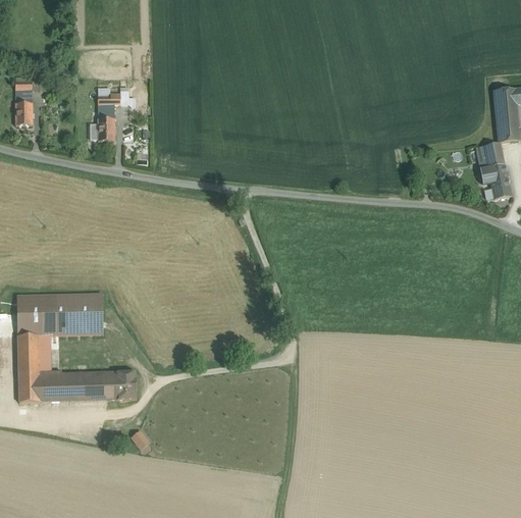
[(14,89),(14,102),(31,102),(31,89),(31,80),(29,80),(14,81),(14,89)]
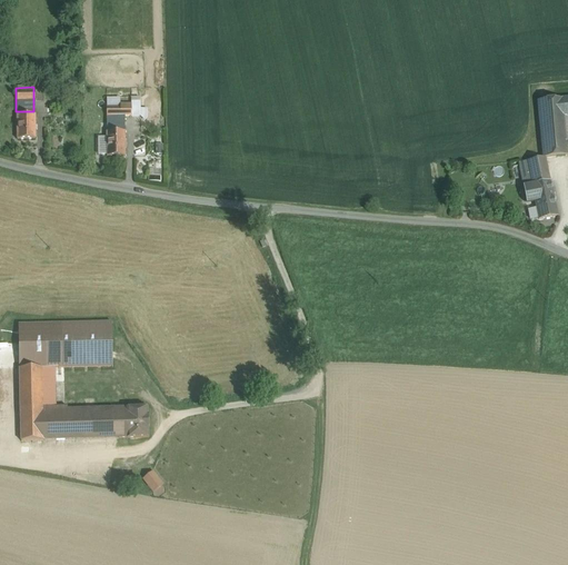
[(549,154),(567,151),(567,117),(567,112),(567,111),(567,92),(539,96),(544,154),(549,154)]
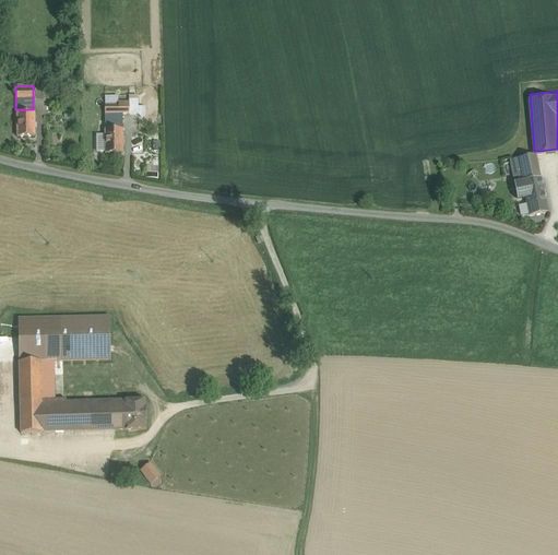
[(117,92),(104,92),(104,102),(117,102),(117,98),(117,92)]
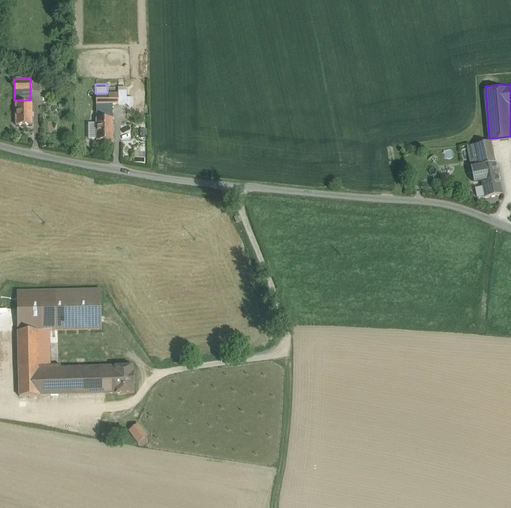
[(95,101),(95,115),(111,115),(111,101),(111,90),(107,90),(107,93),(95,93),(95,101)]
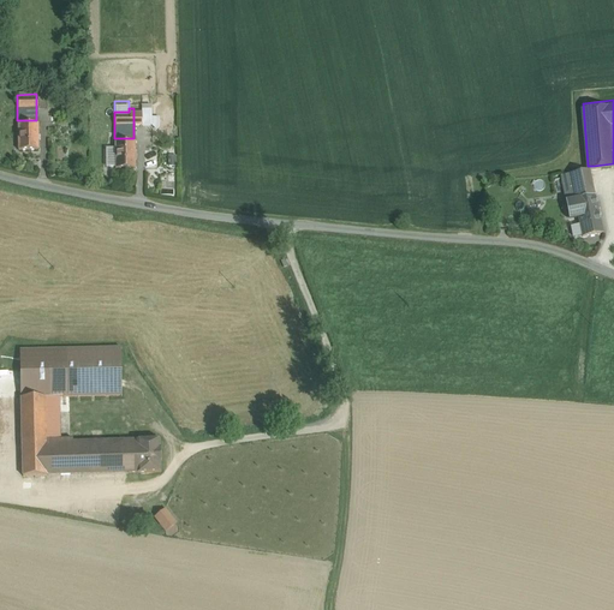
[(36,120),(17,120),(17,147),(37,147),(37,120),(36,120)]
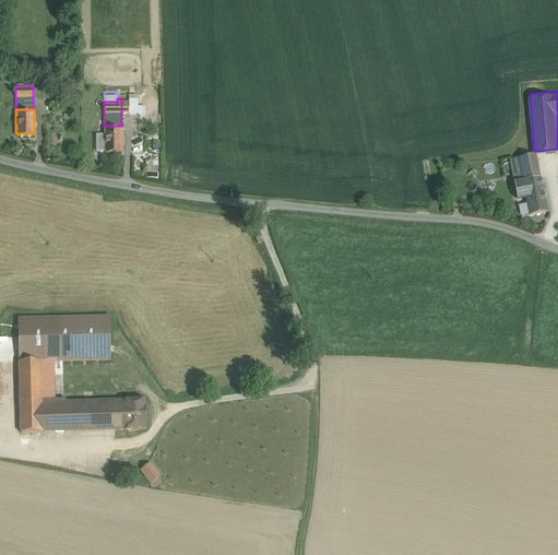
[(121,126),(104,126),(104,131),(104,149),(104,150),(121,150),(121,126)]
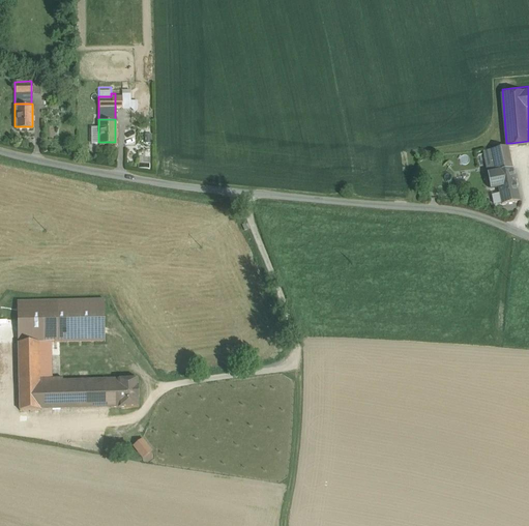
[(491,146),(503,200),(524,196),(511,143),(506,143),(491,146)]
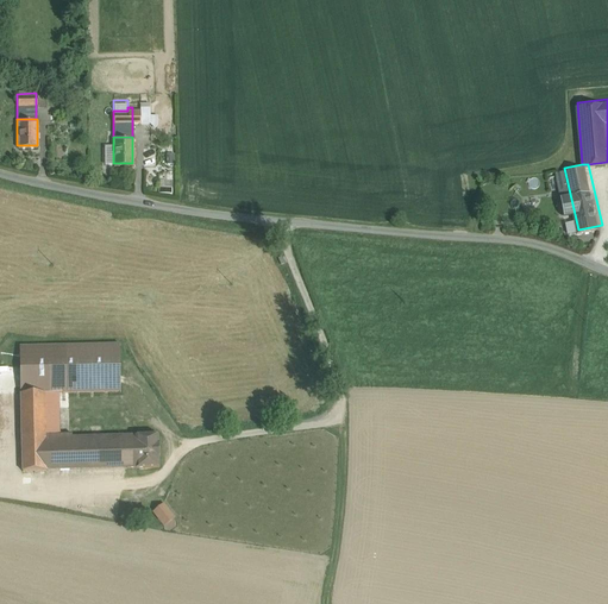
[(116,385),(116,338),(14,341),(17,389),(116,385)]
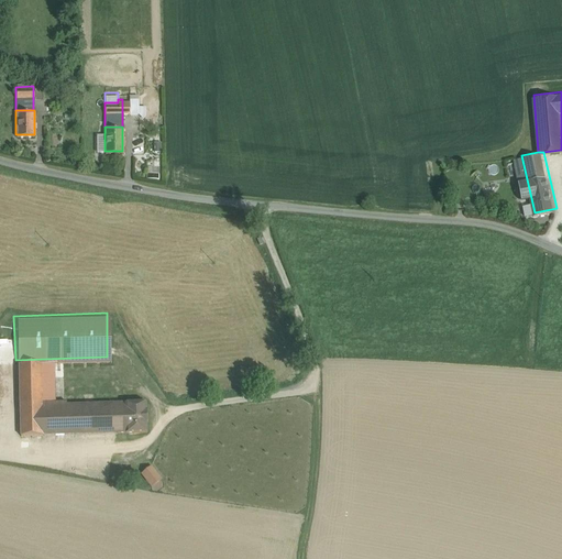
[(125,428),(124,405),(54,408),(53,368),(40,368),(41,363),(18,363),(20,433),(125,428)]
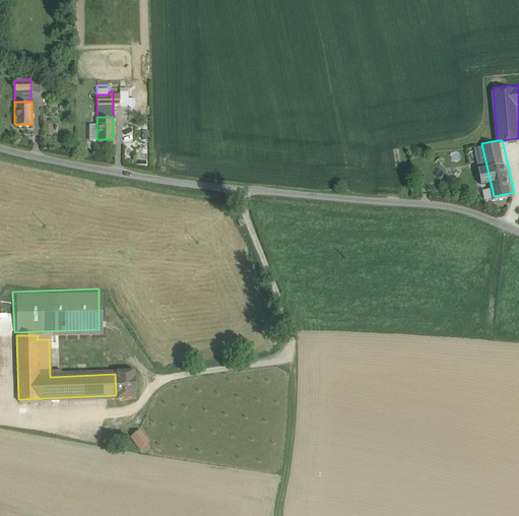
[(135,401),(135,370),(115,371),(115,374),(116,395),(116,401),(135,401)]
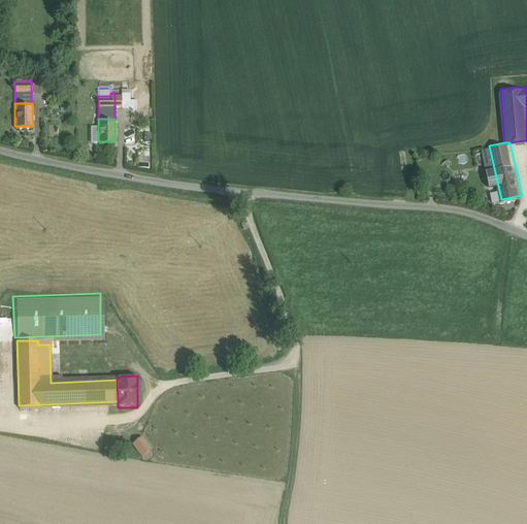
[(141,453),(151,446),(141,433),(131,440),(141,453)]
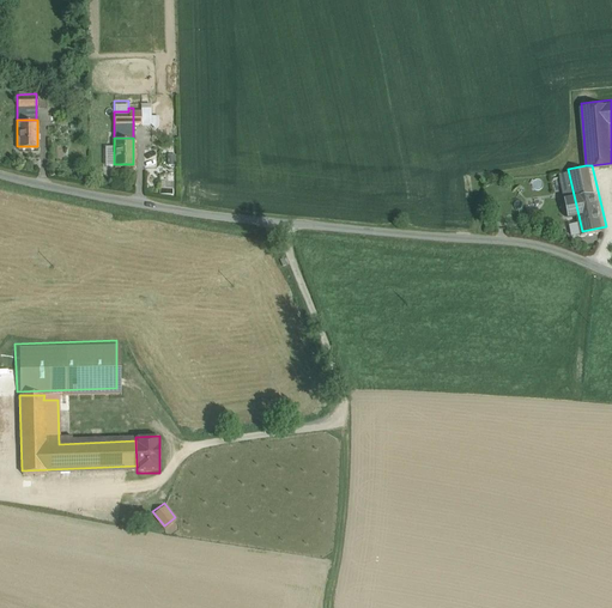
All buildings are outlined.
